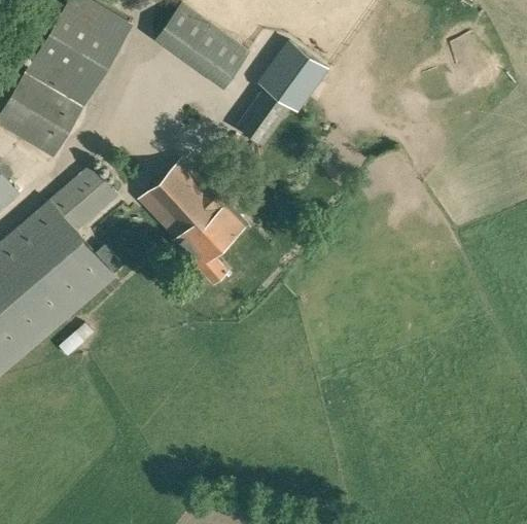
[(132,24),(92,0),(69,0),(62,13),(48,6),(21,53),(33,60),(26,73),(0,114),(0,127),(53,159),(132,24)]
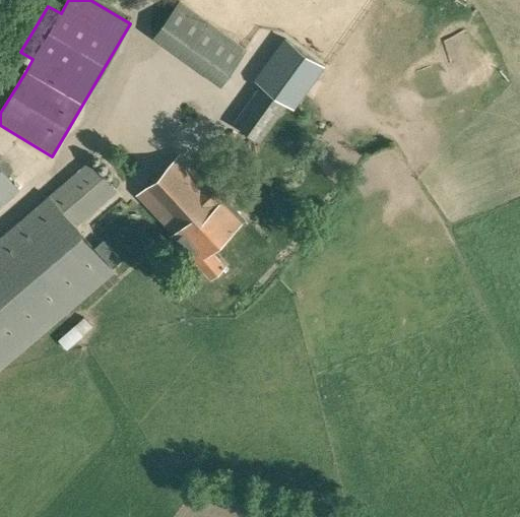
[(221,84),(246,51),(179,3),(155,37),(221,84)]
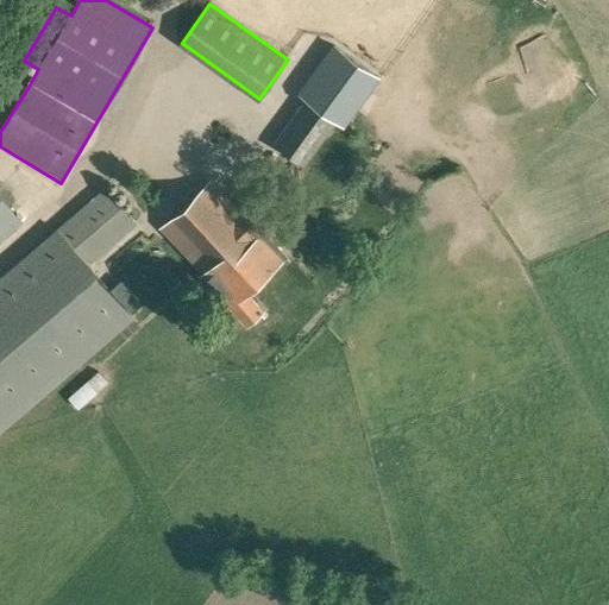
[(307,99),(272,146),(305,170),(339,121),(343,125),(378,77),(334,45),(300,94),(307,99)]
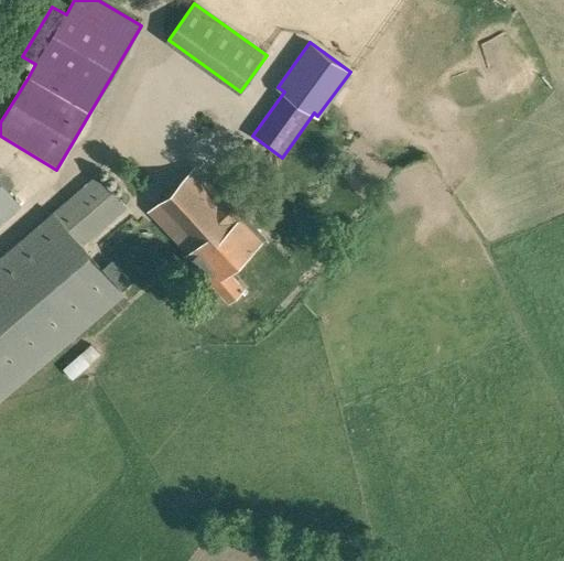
[(186,258),(213,287),(212,288),(228,305),(246,291),(228,272),(266,238),(247,218),(253,212),(229,187),(218,197),(195,171),(150,213),(188,255),(186,258)]
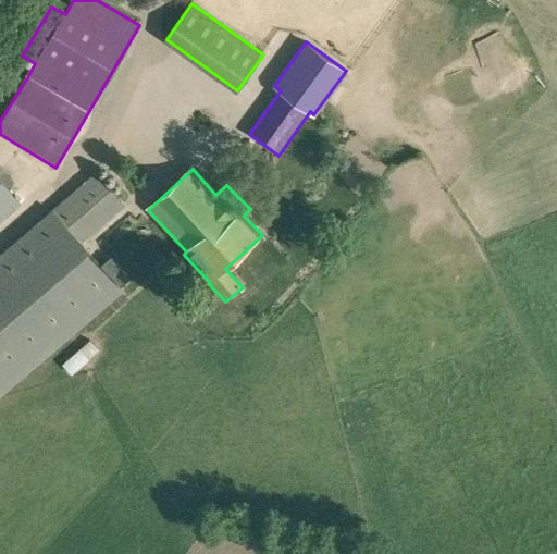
[(0,398),(122,293),(95,261),(81,246),(126,207),(96,172),(0,254),(0,398)]
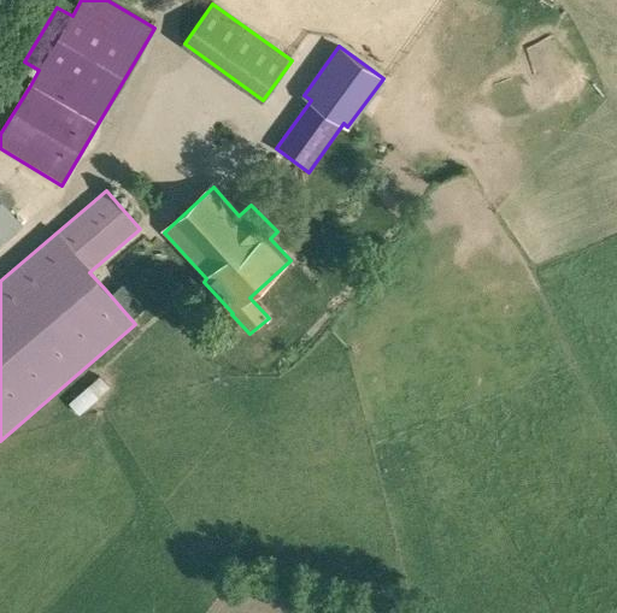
[(0,247),(23,228),(0,200),(0,247)]
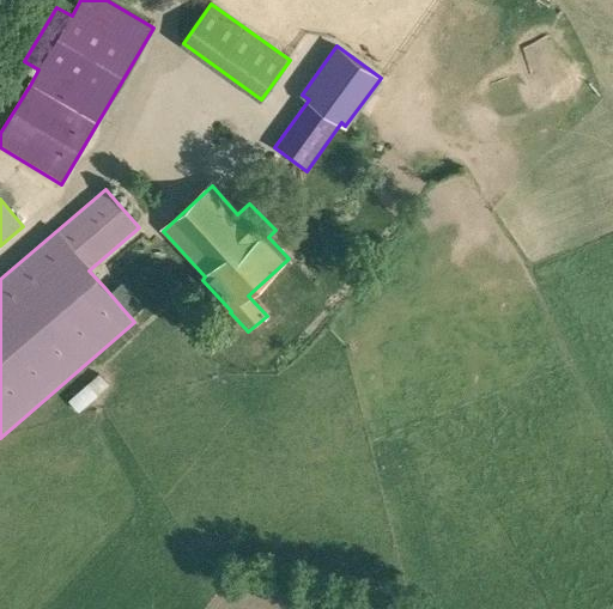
[(98,377),(90,384),(68,403),(71,406),(78,414),(108,388),(98,377)]
